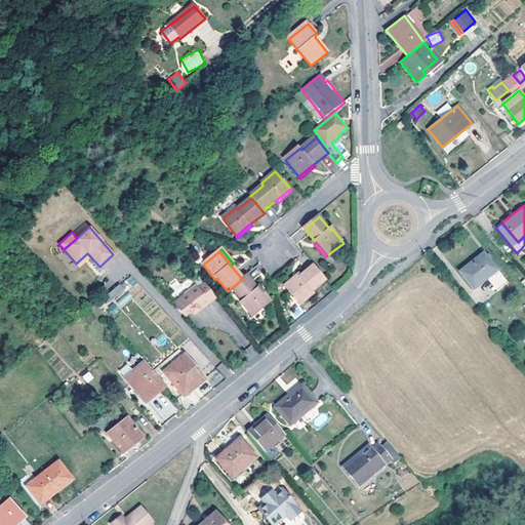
[(87,253),(76,264),(78,267),(90,256),(87,253)]
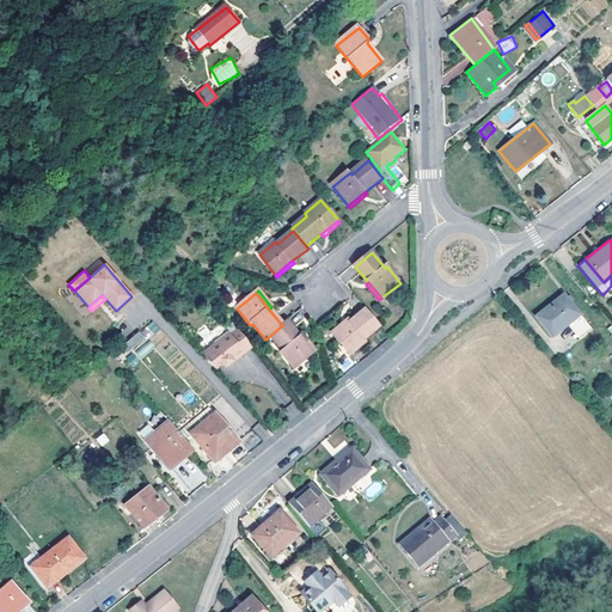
[(568,328),(581,317),(564,297),(537,318),(552,338),(568,328)]
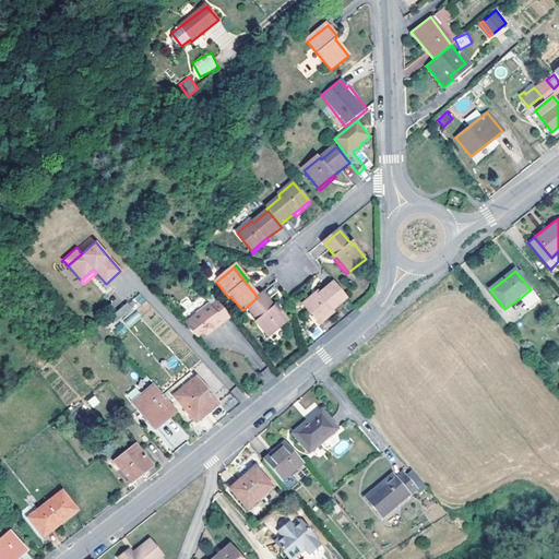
[(334,311),(348,299),(336,284),(321,296),(306,308),(320,324),(335,312),(334,311)]
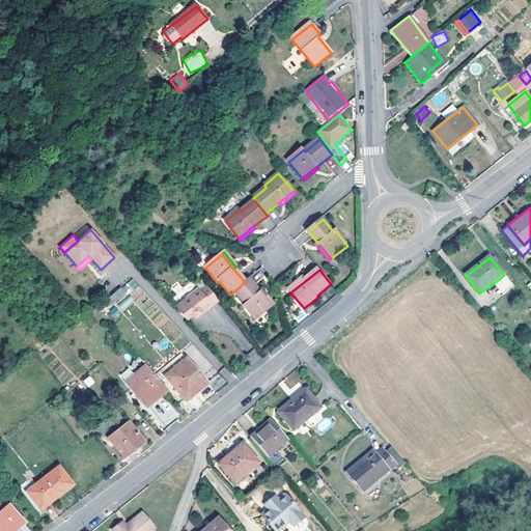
[(512,287),(504,275),(493,284),(502,296),(512,287)]
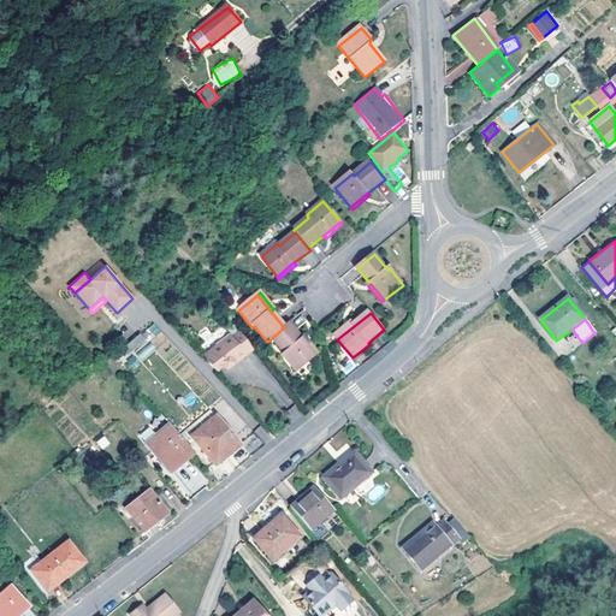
[(148,341),(160,332),(155,324),(143,332),(148,341)]
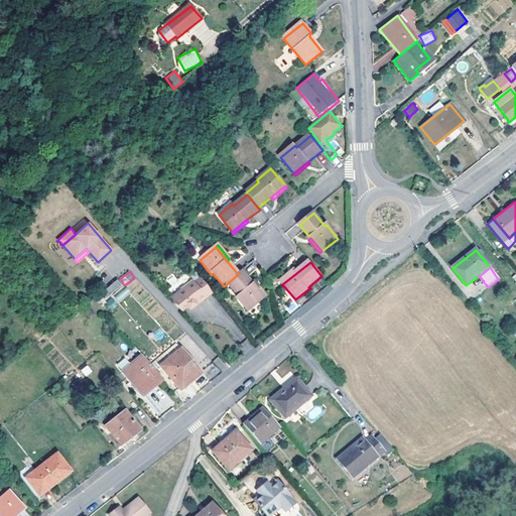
[(238,274),(228,283),(239,296),(237,298),(248,311),(264,298),(253,284),(242,271),(238,274)]
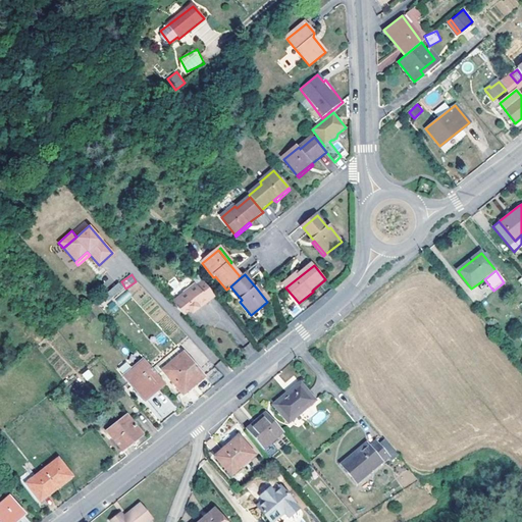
[(285,288),(300,276),(298,274),(284,285),(285,288)]
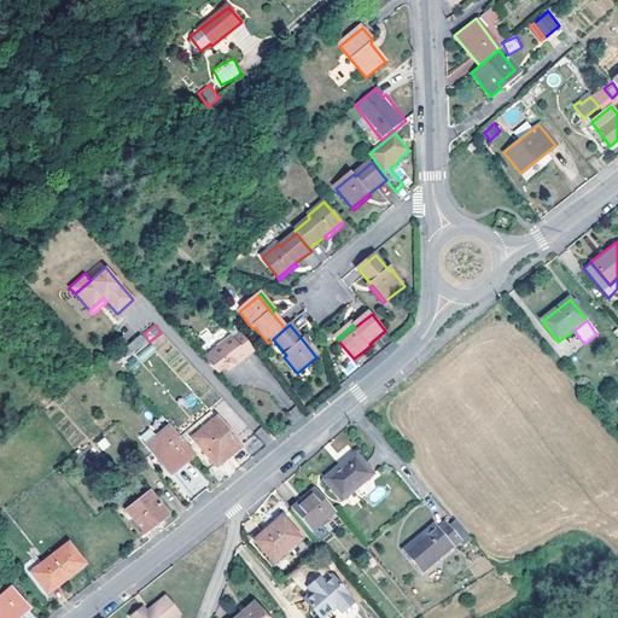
[(227,338),(203,356),(217,372),(232,361),(237,357),(242,354),(244,356),(252,349),(240,332),(231,339),(227,338)]
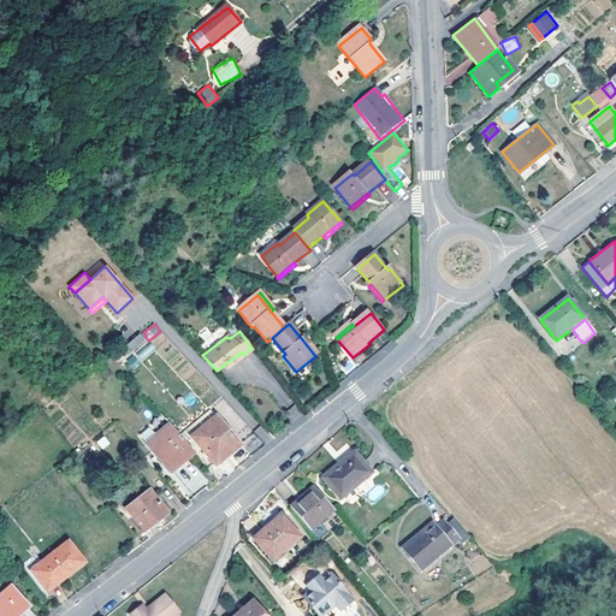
[(140,335),(122,349),(126,355),(144,339),(140,335)]
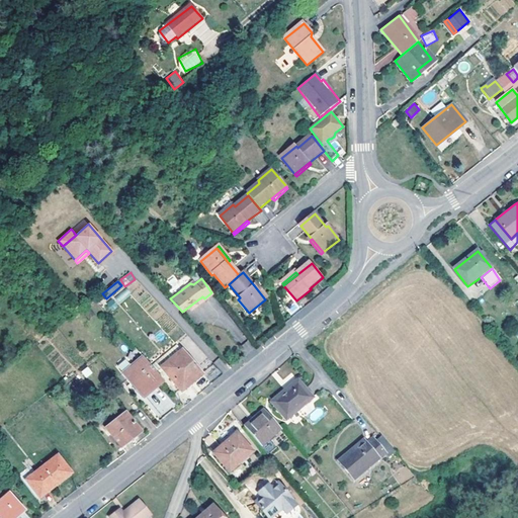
[(254,285),(265,299),(267,297),(256,284),(254,285)]
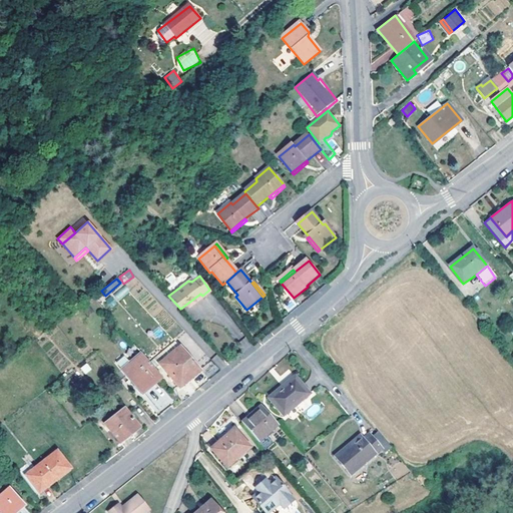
[(105,300),(111,307),(116,302),(111,296),(105,300)]
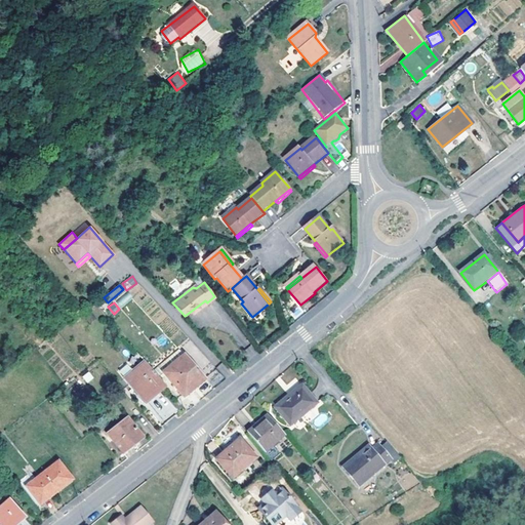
[(76,374),(83,370),(69,348),(62,353),(76,374)]
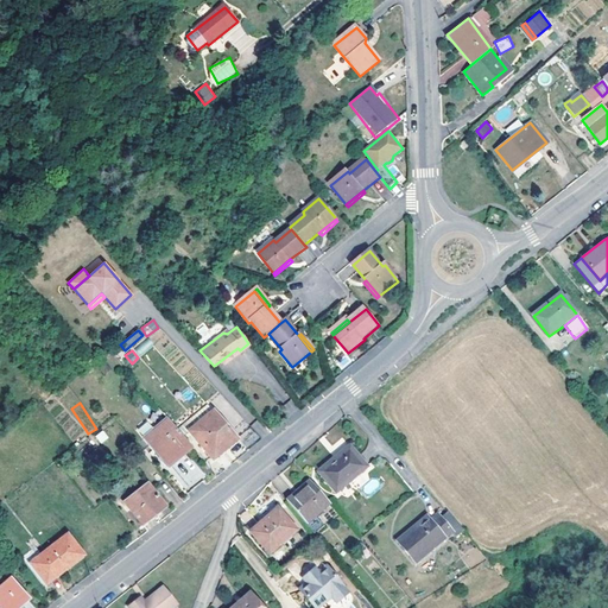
[(192,430),(215,412),(208,405),(187,422),(192,430)]
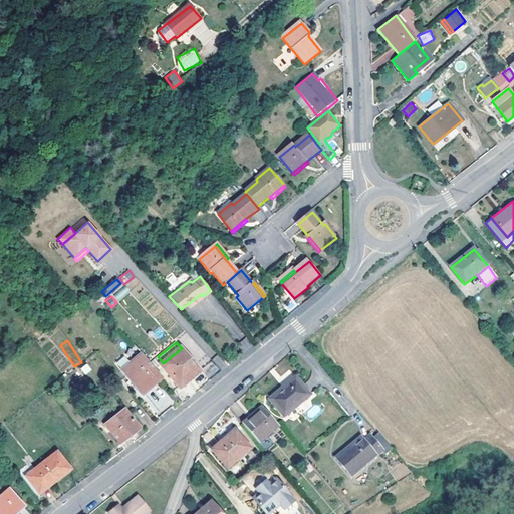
[(180,388),(202,370),(183,347),(182,348),(163,363),(162,364),(180,388)]
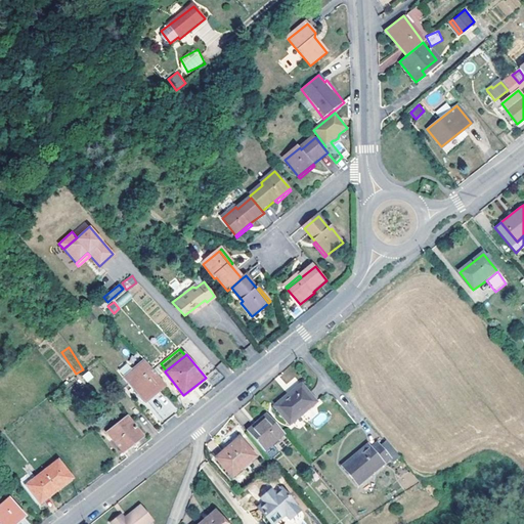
[(145,361),(124,380),(131,389),(134,387),(145,399),(164,385),(158,377),(153,369),(145,361)]
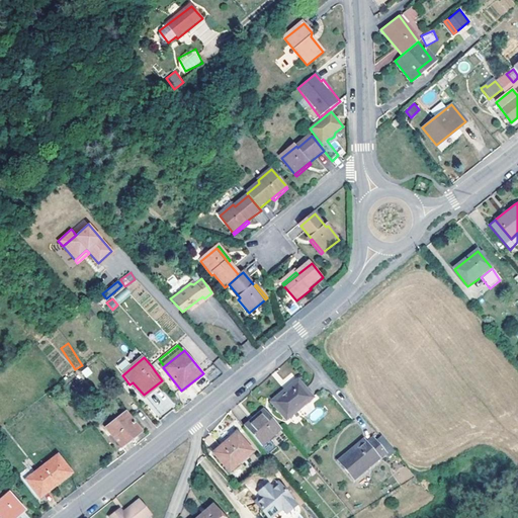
[(151,365),(156,372),(163,367),(164,366),(159,359),(151,365)]
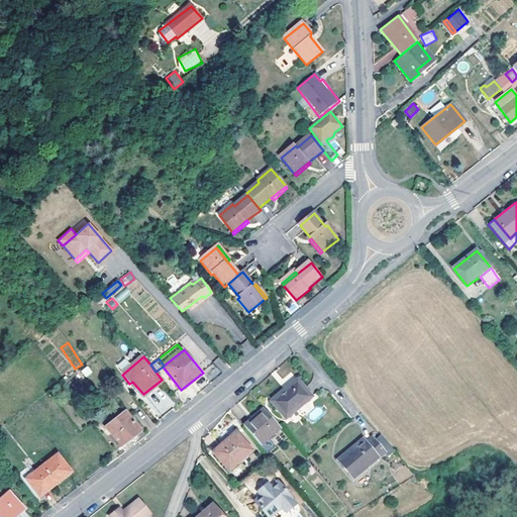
[(86,378),(93,373),(88,366),(81,371),(86,378)]
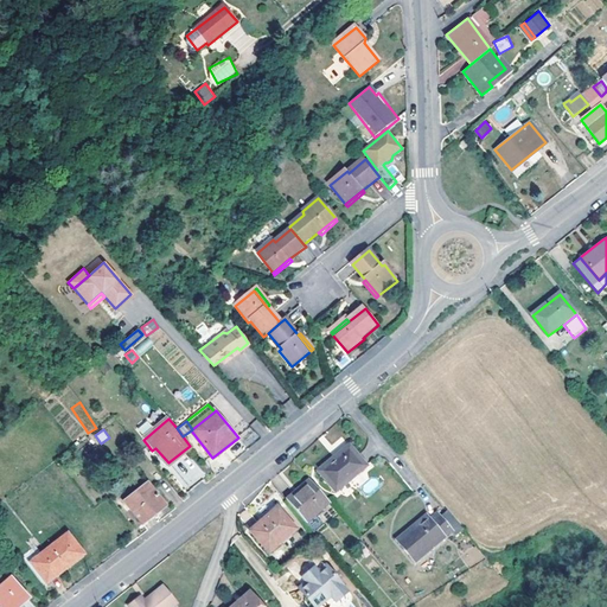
[(318,471),(336,491),(364,466),(347,446),(318,471)]
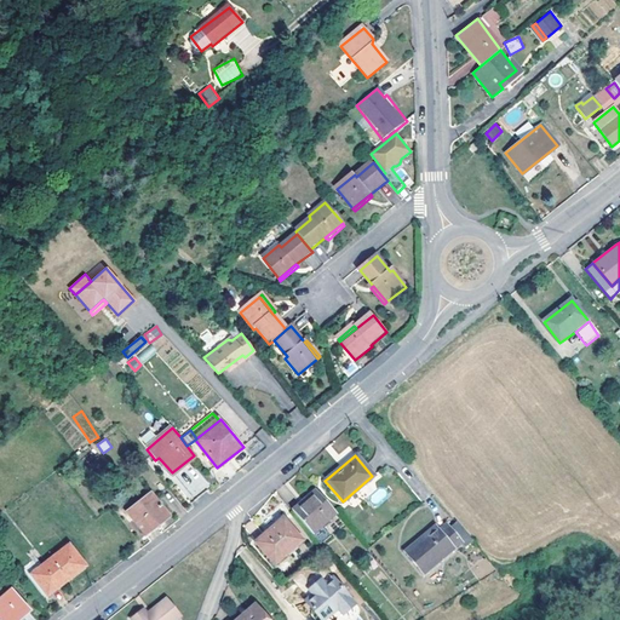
[(311,533),(336,514),(316,489),(292,510),(311,533)]
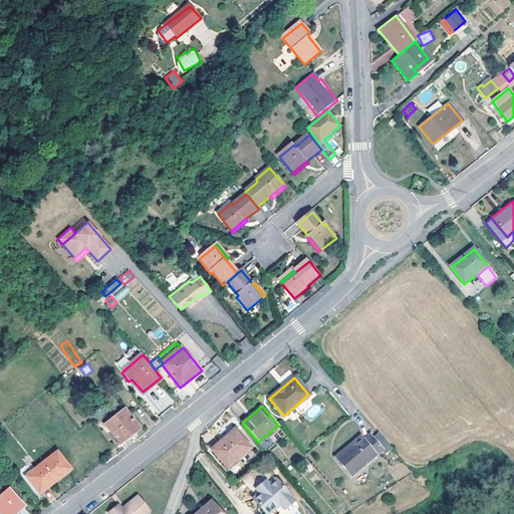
[(125,410),(104,426),(120,445),(129,439),(141,430),(125,410)]
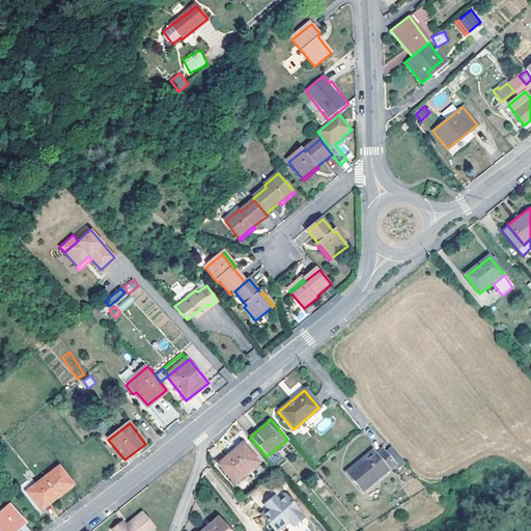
[(243,445),(219,465),(234,483),(258,464),(243,445)]
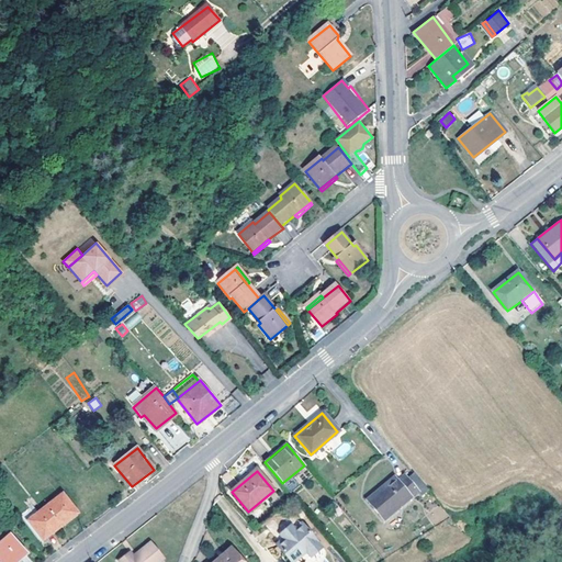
[(422,496),(428,490),(413,472),(407,479),(404,475),(398,480),(395,476),(368,498),(384,518),(417,491),(422,496)]
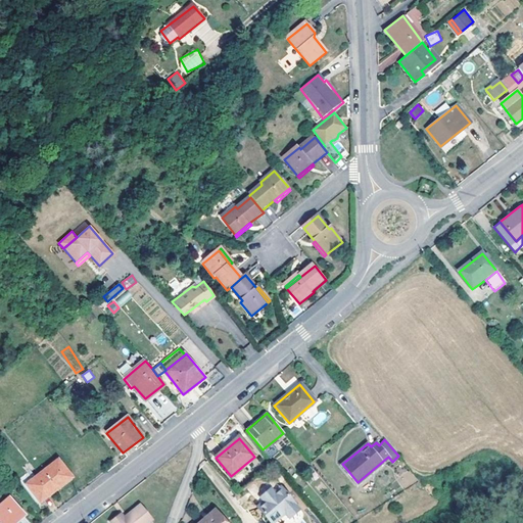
[(28,486),(41,502),(70,479),(58,463),(28,486)]
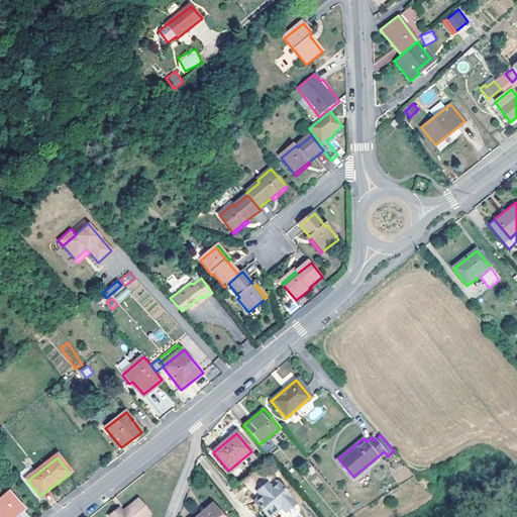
[(263,488),(265,491),(261,494),(259,497),(254,500),(262,507),(270,516),(282,507),(287,512),(295,505),(296,503),(277,481),(270,487),(267,484),(263,488)]
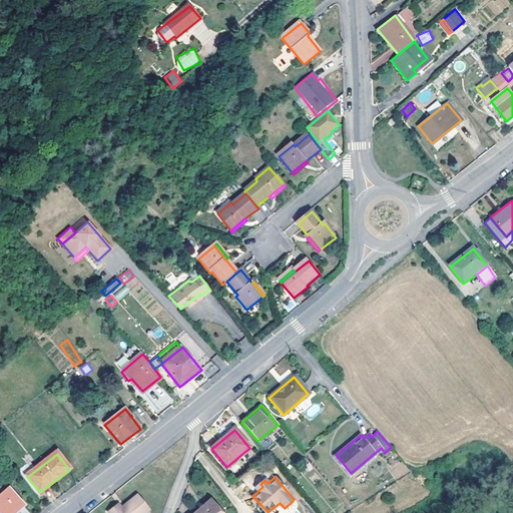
[(261,484),(265,480),(265,479),(255,487),(259,490),(263,487),(261,484)]
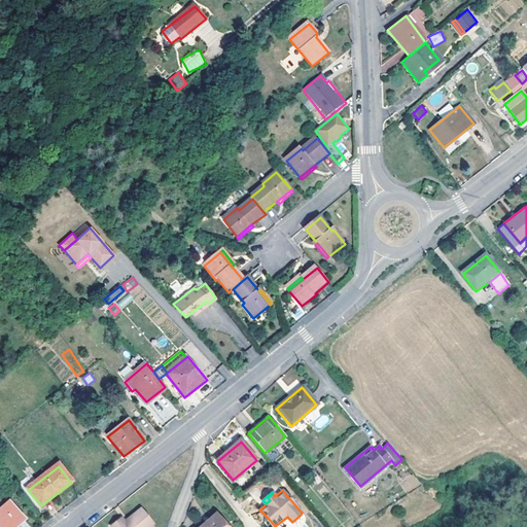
[(0,511),(0,526),(14,526),(25,519),(10,501),(0,511)]
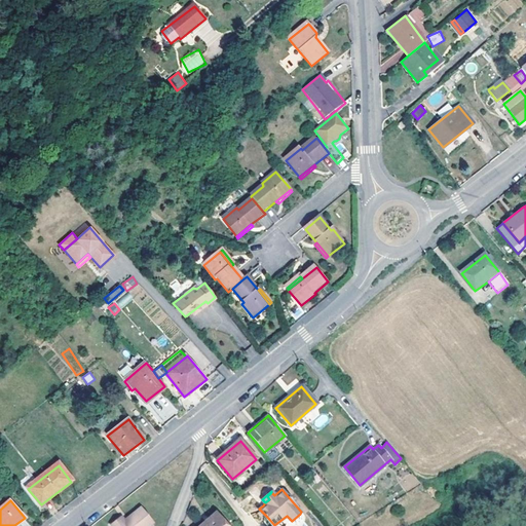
[(111,525),(110,525),(150,525),(152,525),(140,510),(124,522),(120,519),(111,525)]
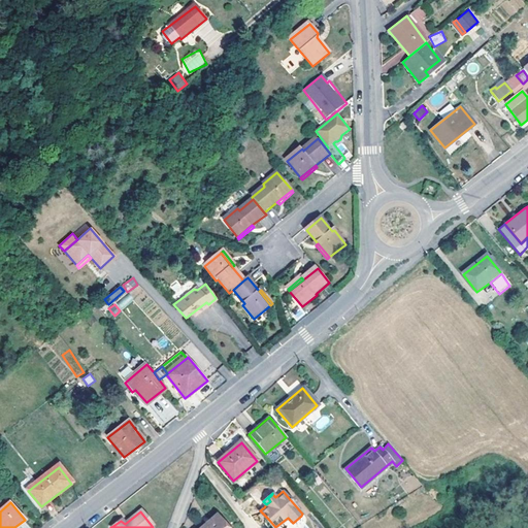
[(303,518),(301,516),(293,523),(288,518),(275,527),(267,518),(264,522),(265,526),(266,527),(295,527),(303,521),(303,518)]
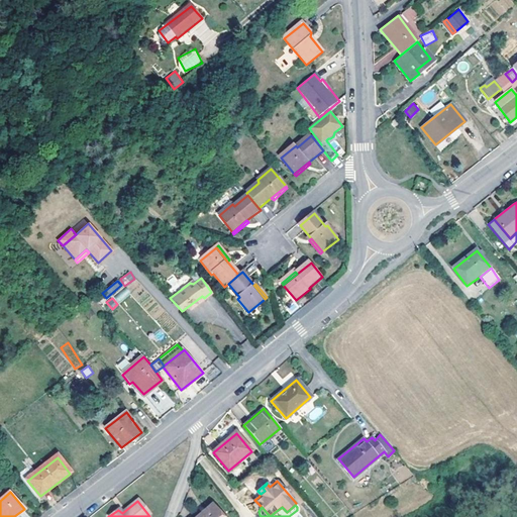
[(204,516),(211,516),(217,512),(212,506),(202,514),(204,516)]
